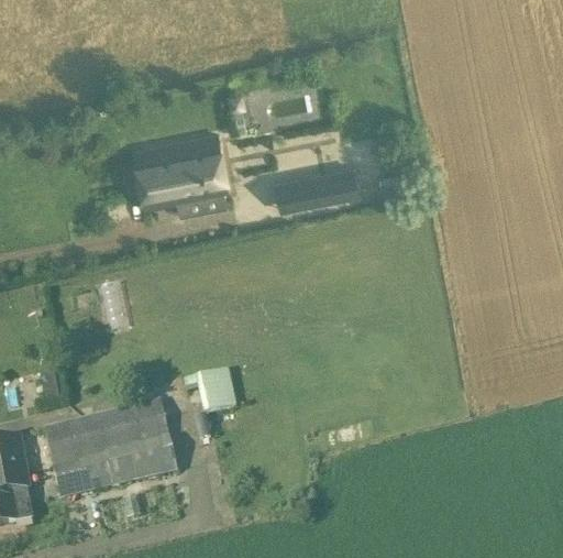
[(218,129),(132,145),(144,205),(230,188),(218,129)]
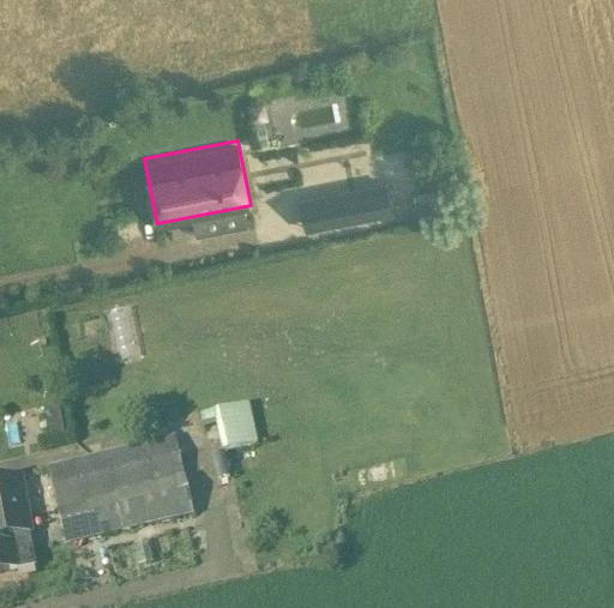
[(250,167),(290,168),(290,151),(250,150),(250,167)]
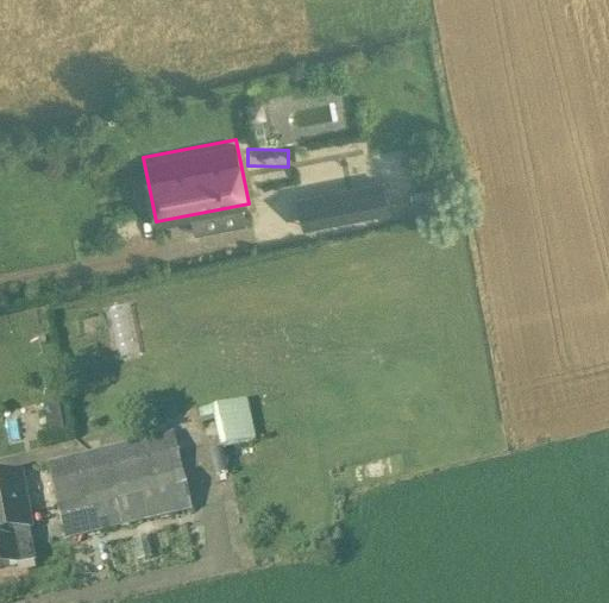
[(381,176),(325,187),(331,215),(387,205),(381,176)]
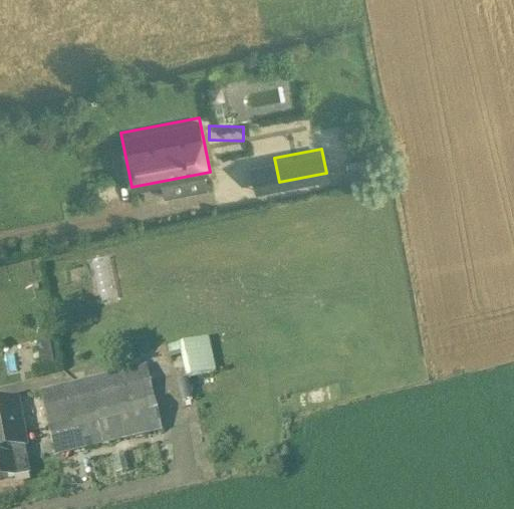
[(170,355),(182,353),(184,371),(213,367),(209,334),(168,339),(170,355)]
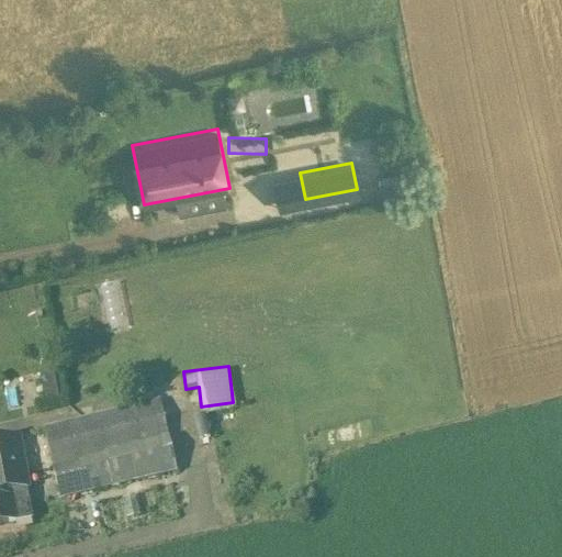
[(35,371),(37,393),(57,391),(55,369),(35,371)]
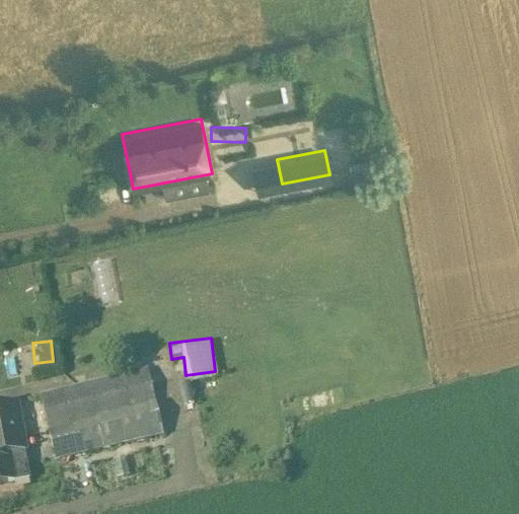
[(56,457),(104,446),(164,433),(148,365),(41,392),(56,457)]
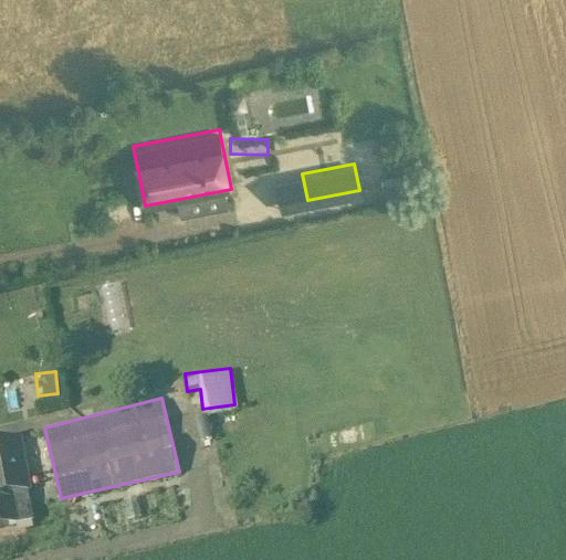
[(31,487),(21,437),(0,441),(0,522),(16,520),(11,490),(31,487)]
